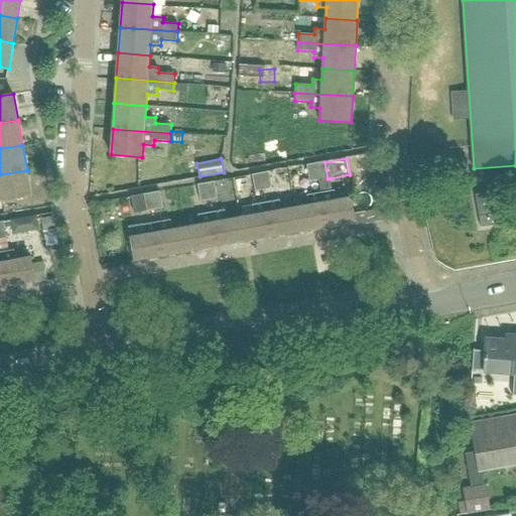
[(328,178),(325,162),(315,163),(318,180),(321,192),(328,226),(356,221),(351,198),(337,200),(335,190),(333,190),(331,178),(328,178)]
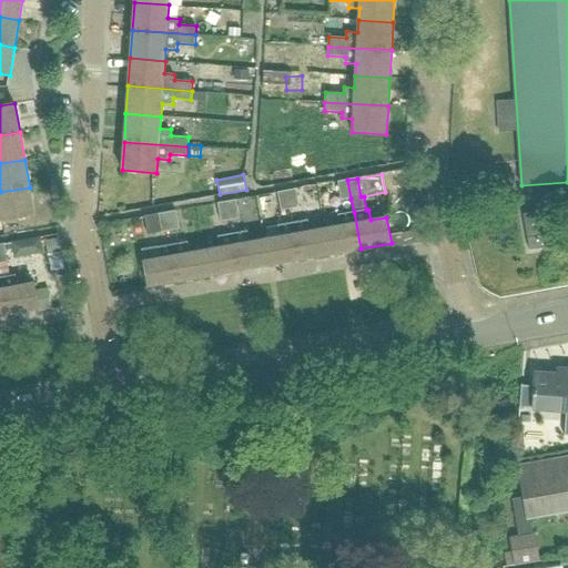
[(351,199),(347,180),(338,182),(342,200),(351,199)]
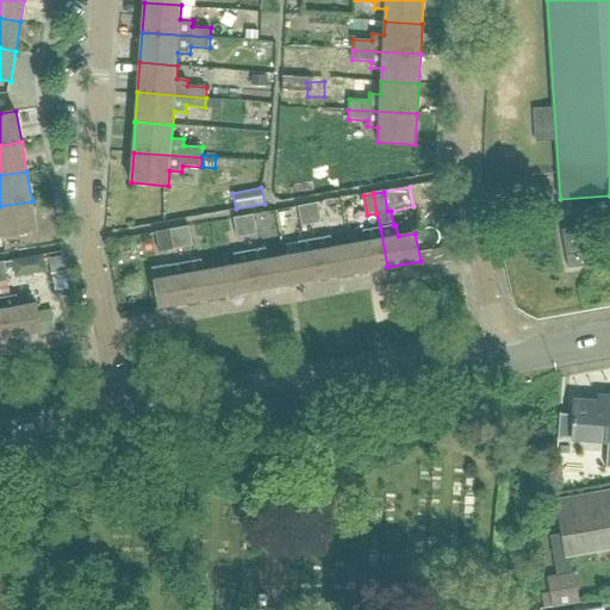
[(0,232),(1,238),(38,231),(32,201),(0,206),(0,232)]
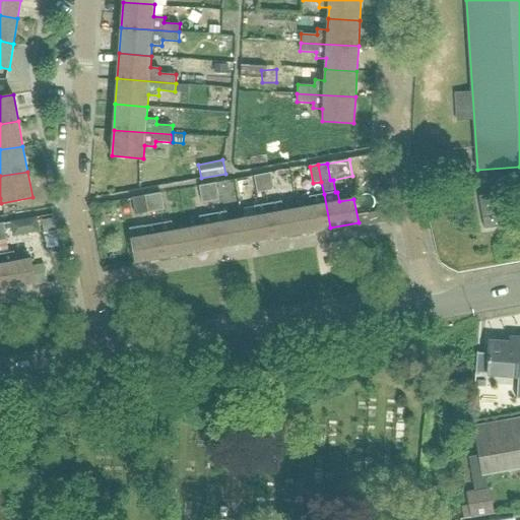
[(271,173),(263,175),(266,191),(274,190),(271,173)]
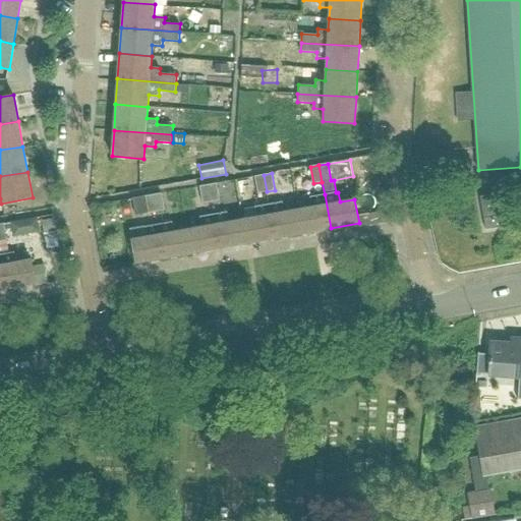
[(267,191),(264,175),(254,176),(257,193),(267,191)]
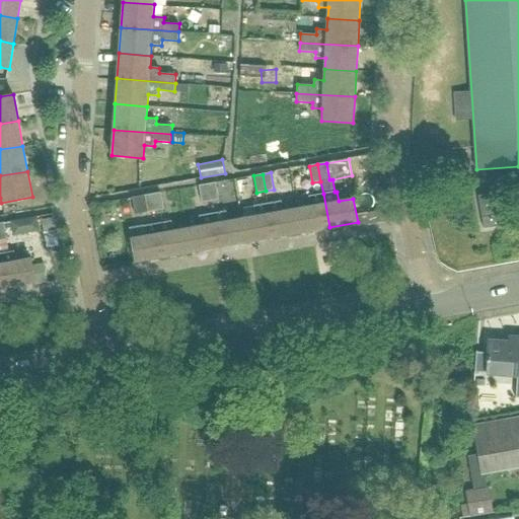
[(216,182),(207,184),(210,201),(219,200),(216,182)]
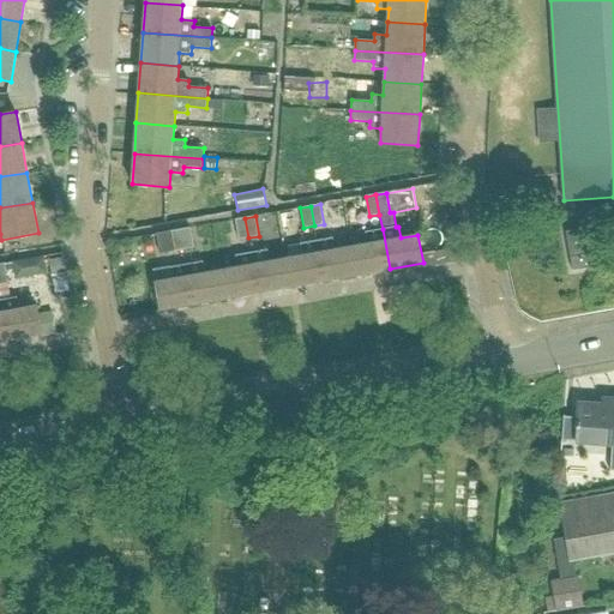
[(248,238),(245,218),(235,220),(239,240),(248,238)]
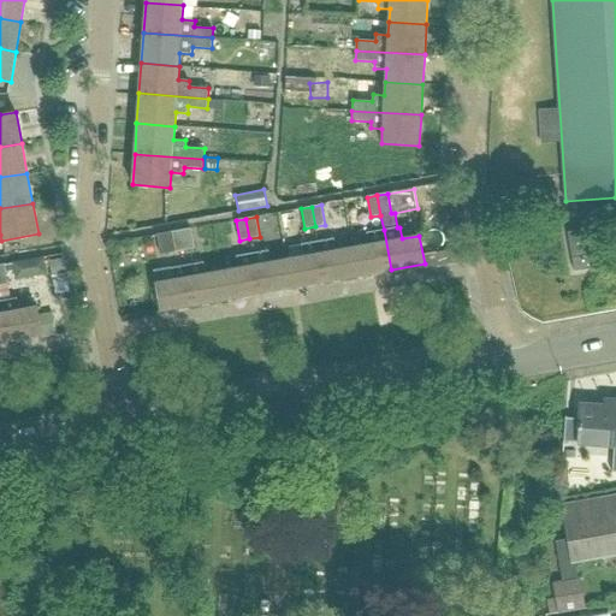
[(191,229),(181,230),(184,250),(195,248),(193,232),(191,229)]
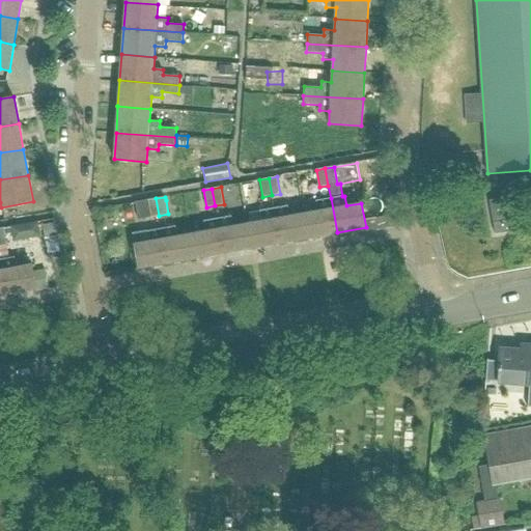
[(156,198),(147,200),(150,217),(159,216),(156,198)]
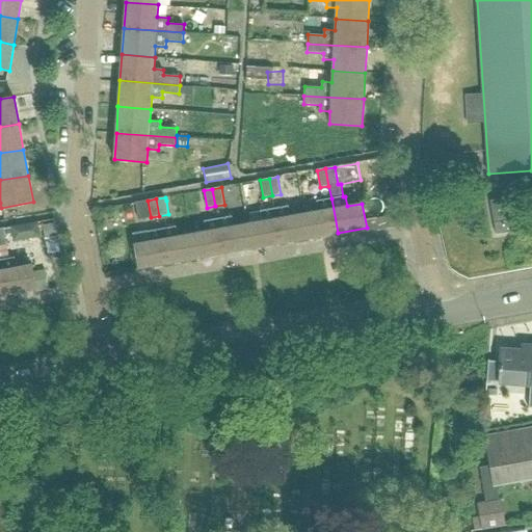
[(304,213),(309,238),(338,233),(331,198),(317,201),(319,211),(304,213)]
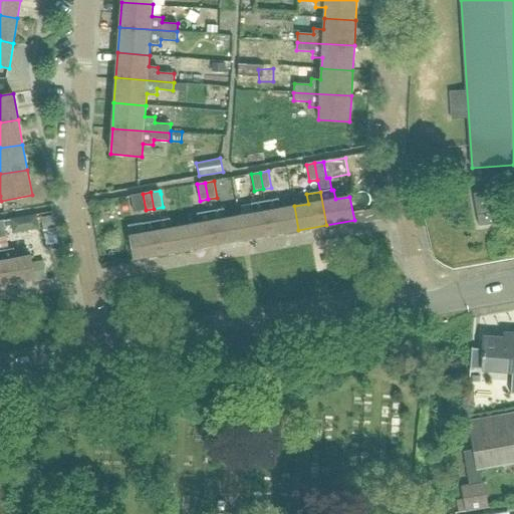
[(493,224),(487,192),(474,194),(479,226),(493,224)]
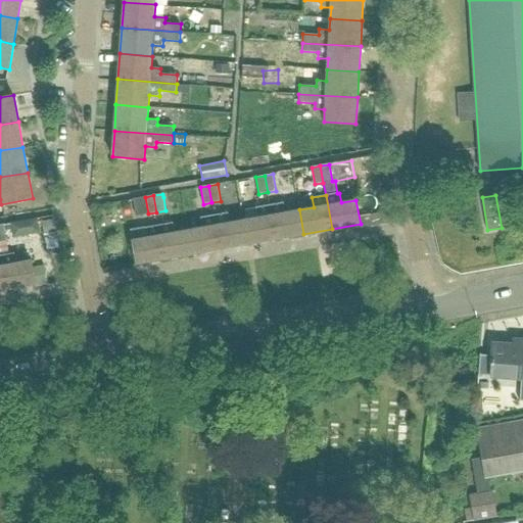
[(136,216),(148,214),(145,197),(133,199),(136,216)]
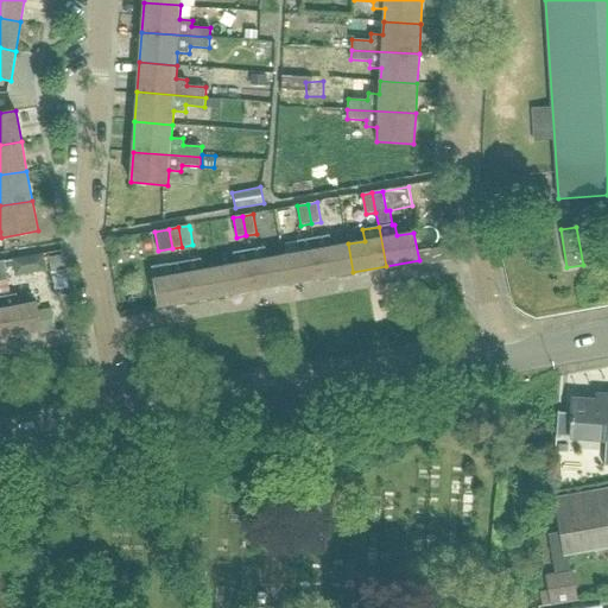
[(353,272),(348,244),(331,247),(330,235),(314,238),(321,277),(353,272)]
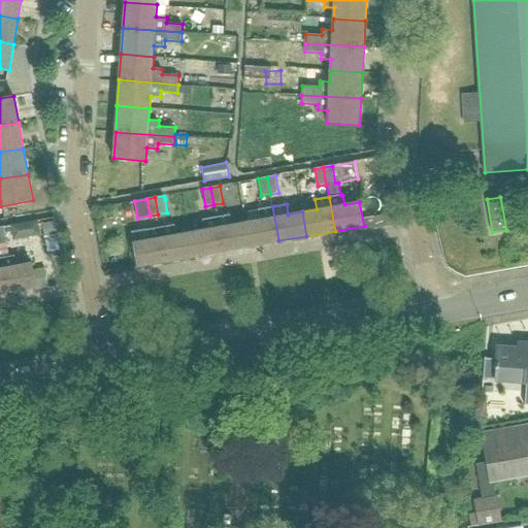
[(278,240),(272,206),(259,209),(260,219),(246,222),(251,245),(278,240)]
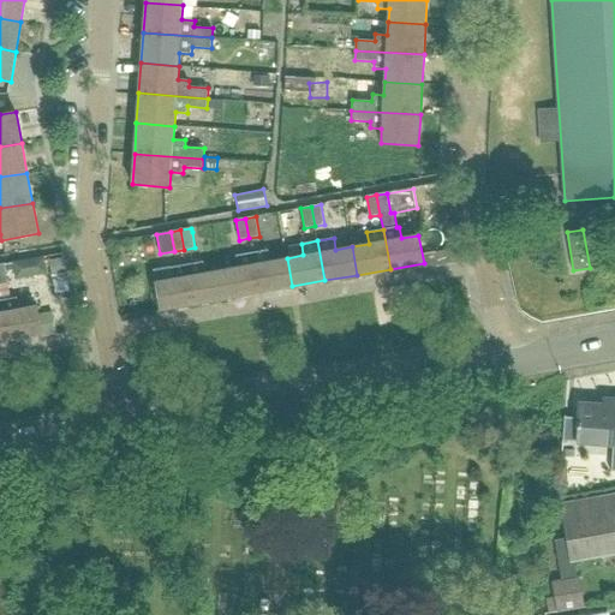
[(292,286),(287,258),(270,261),(268,250),(252,252),(260,292),(292,286)]
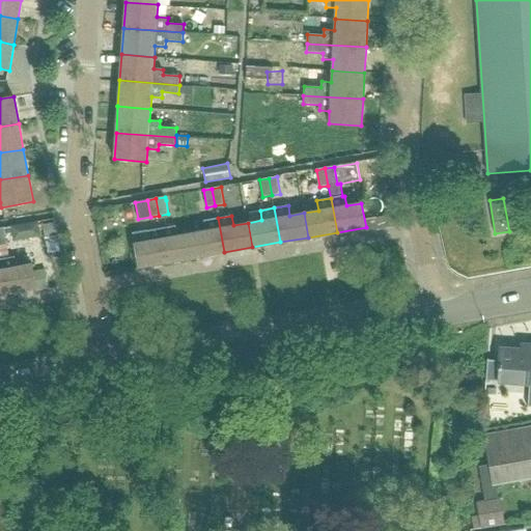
[(224,252),(218,218),(203,221),(205,230),(192,232),(196,257),(224,252)]
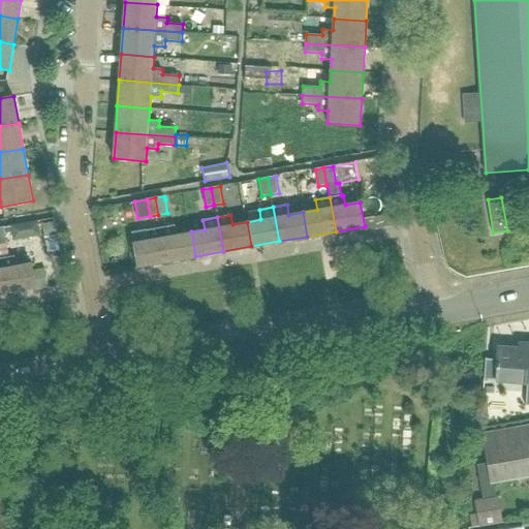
[(195,256),(191,231),(177,235),(175,225),(161,227),(167,261),(195,256)]
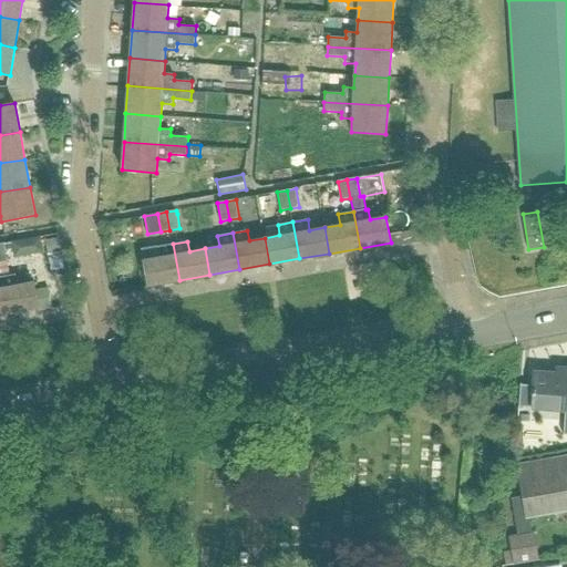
[(148,286),(179,280),(173,244),(158,246),(160,257),(143,260),(148,286)]
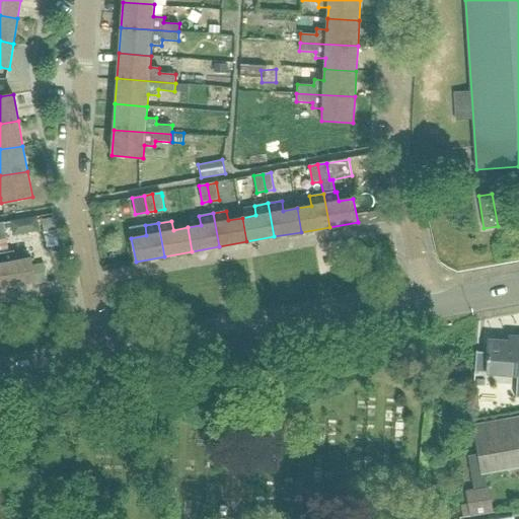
[(1,254),(7,288),(35,283),(31,258),(16,262),(15,251),(8,252),(1,254)]
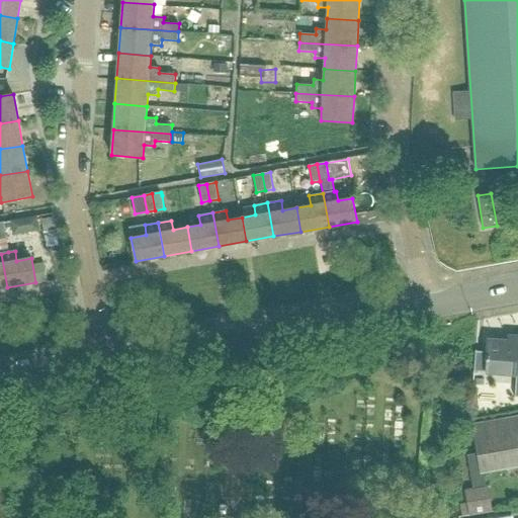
[(517,341),(489,340),(489,339),(488,339),(487,351),(475,351),(473,370),(517,374),(516,397),(517,397),(517,341)]
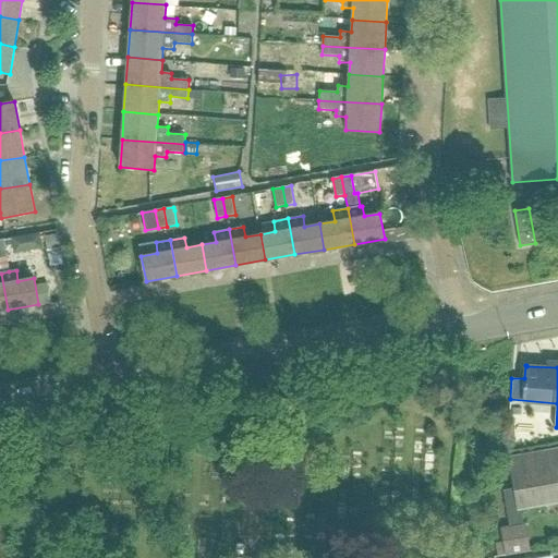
[(524,524),(522,509),(555,502),(555,504),(557,502),(557,466),(541,471),(538,459),(510,463),(514,486),(504,488),(510,526),(501,529),(507,555),(530,550),(524,524)]
